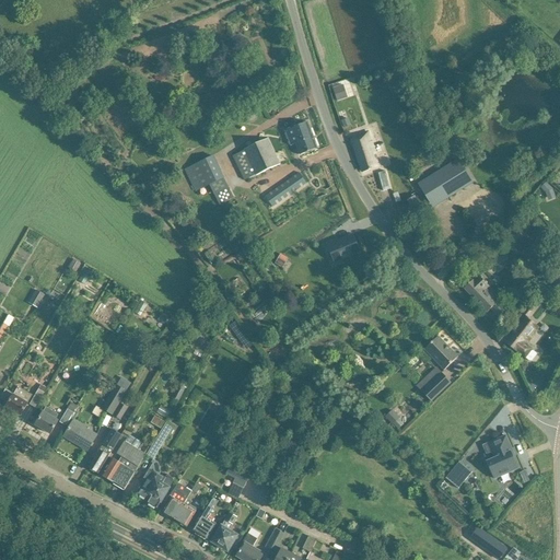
[(354,76),(365,72),(363,67),(352,70),(354,76)]
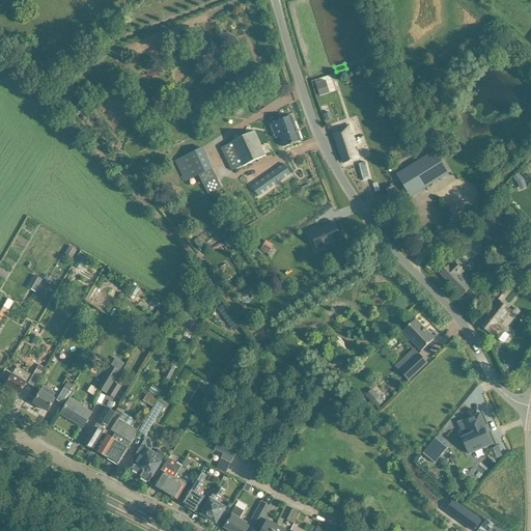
[(333,92),(342,86),(337,77),(328,82),(333,92)]
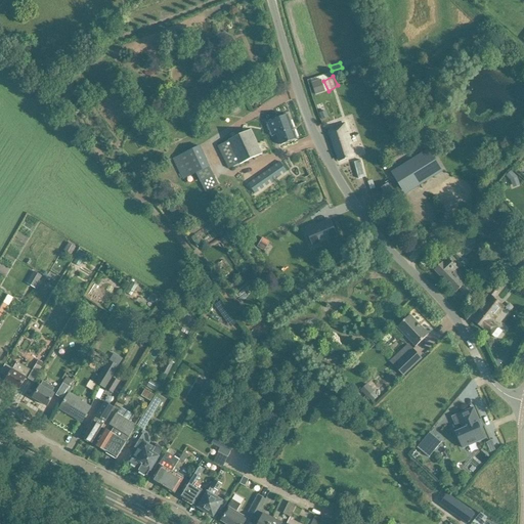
[(321,80),(311,83),(315,94),(325,91),(321,80)]
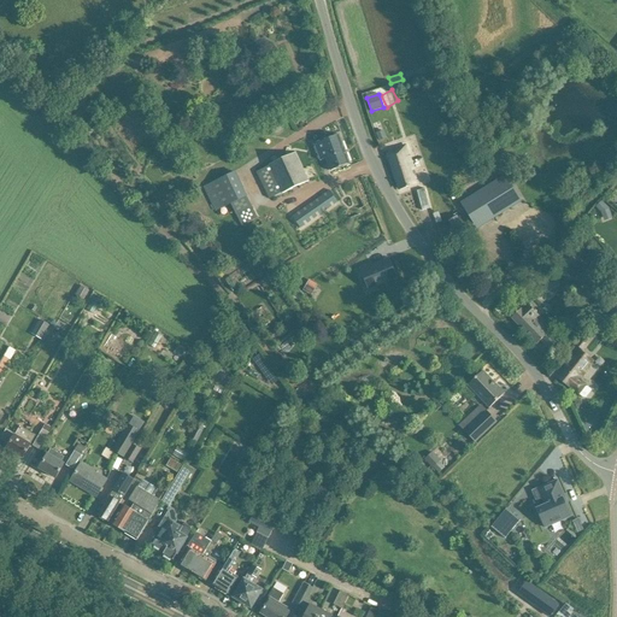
[(325,159),(330,171),(351,164),(340,135),(315,145),(321,160),(325,159)]
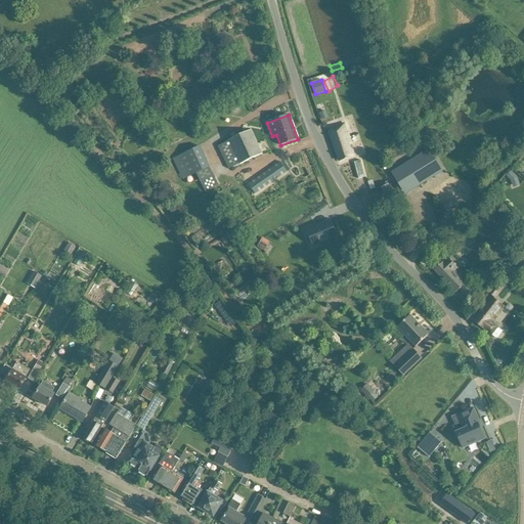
[(352,147),(344,124),(329,129),(339,161),(353,157),(350,148),(352,147)]
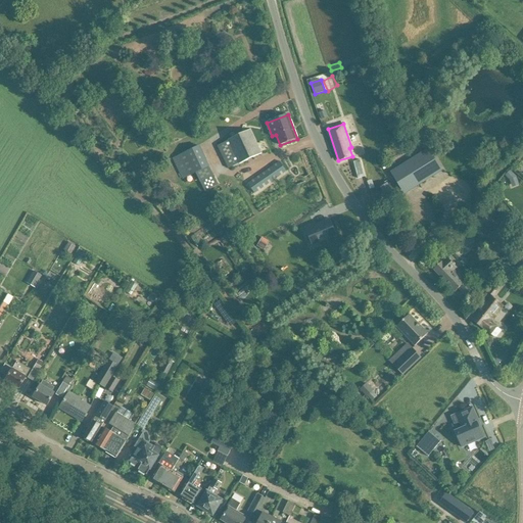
[(250,130),(241,134),(228,140),(229,141),(219,146),(229,169),(239,163),(239,164),(275,147),(270,137),(256,143),(250,130)]
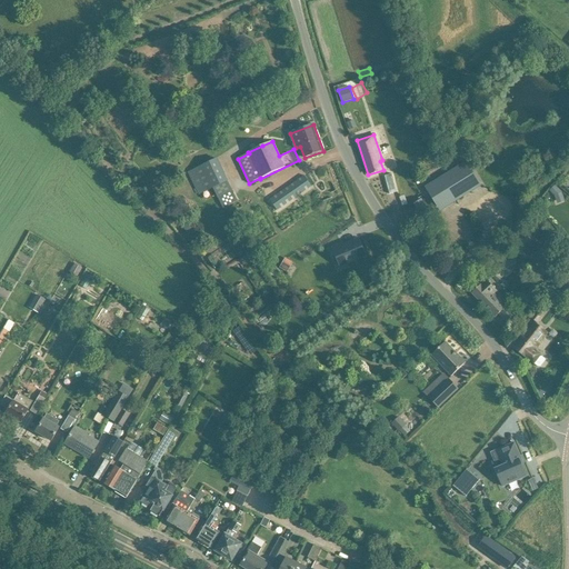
[(391,153),(399,151),(396,142),(388,145),(391,153)]
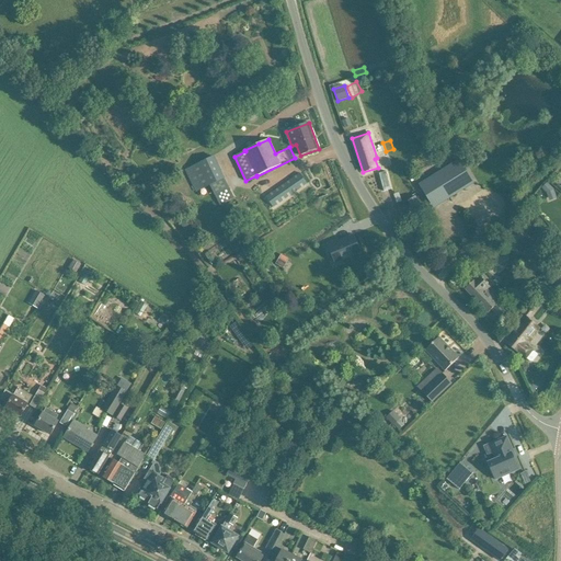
[(214,157),(185,170),(196,193),(210,185),(220,206),(233,199),(214,157)]
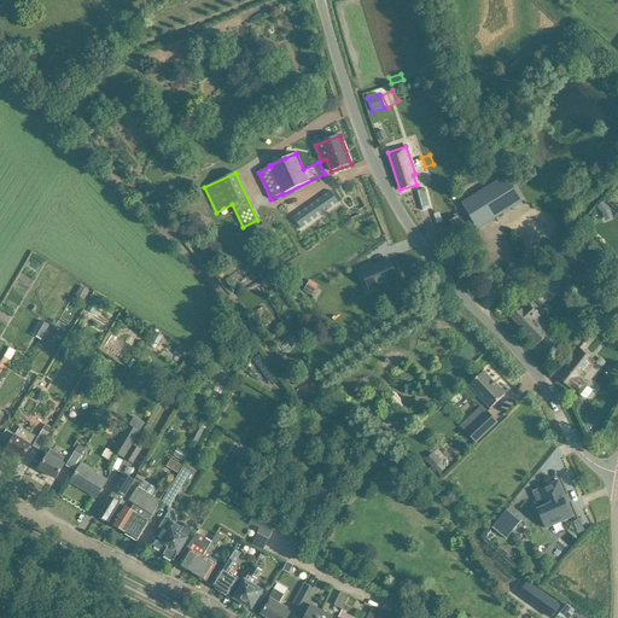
[(496,181),(472,197),(488,223),(513,208),(496,181)]
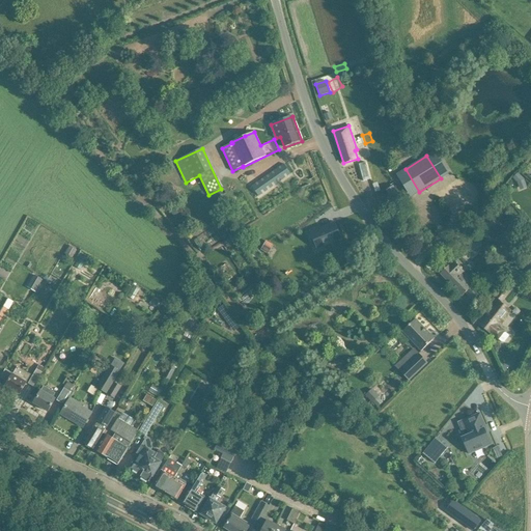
[(366,163),(359,164),(363,182),(370,179),(366,163)]
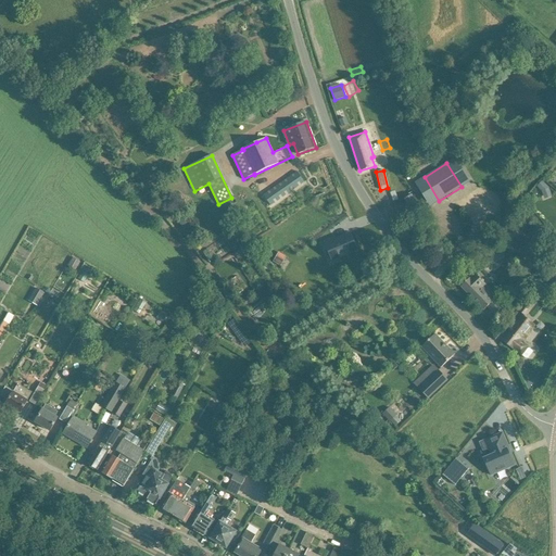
[(298,172),(289,178),(263,196),(270,205),(304,182),(298,172)]
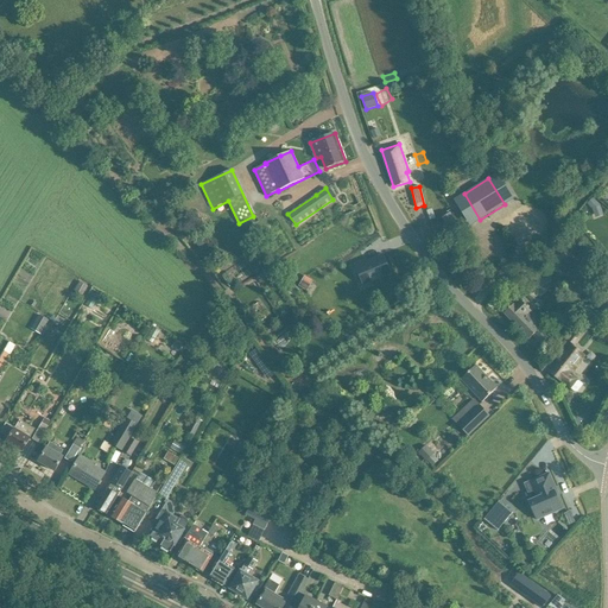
[(451,232),(458,227),(450,213),(442,219),(451,232)]
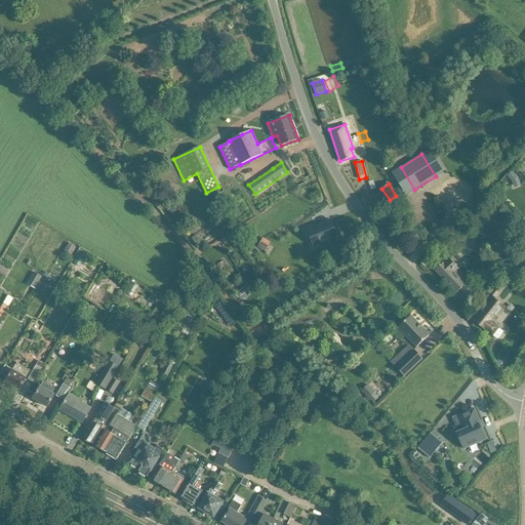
[(315,226),(307,229),(314,245),(336,236),(331,221),(316,228),(315,226)]
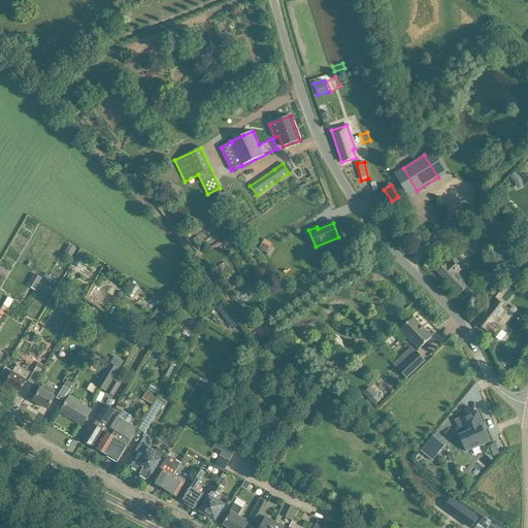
[(265,239),(259,249),(266,253),(271,244),(265,239)]
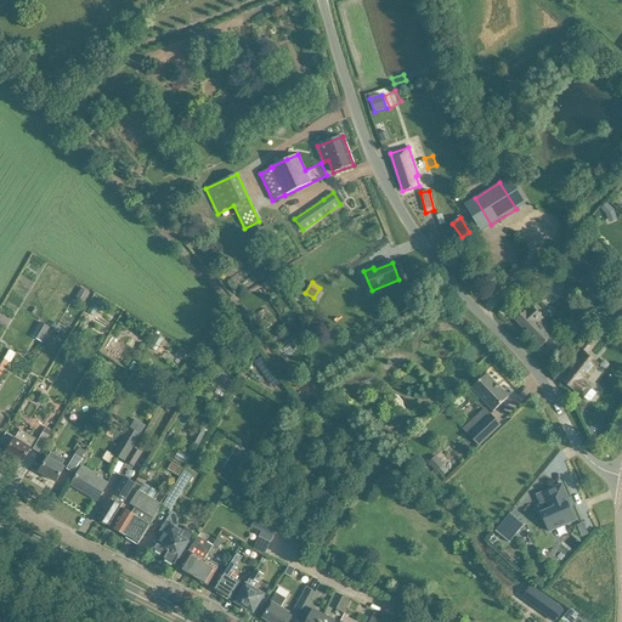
[(83,288),(77,299),(84,304),(90,293),(83,288)]
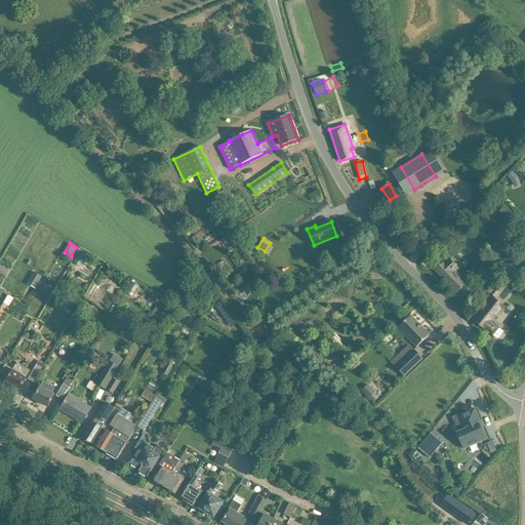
[(514,267),(524,276),(524,274),(524,259),(522,256),(514,267)]
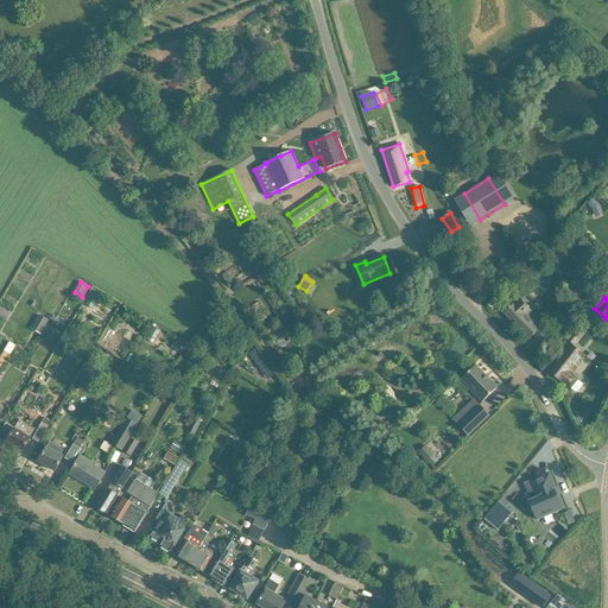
[(513,305),(505,314),(530,340),(533,335),(542,344),(549,336),(534,322),(525,311),(529,309),(519,298),(513,305)]
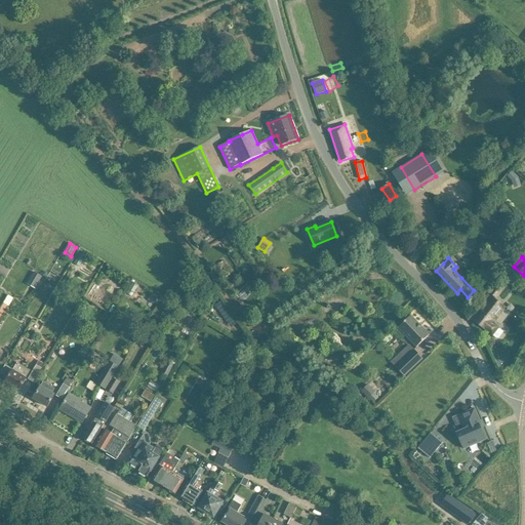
[(34,273),(27,284),(35,289),(42,277),(34,273)]
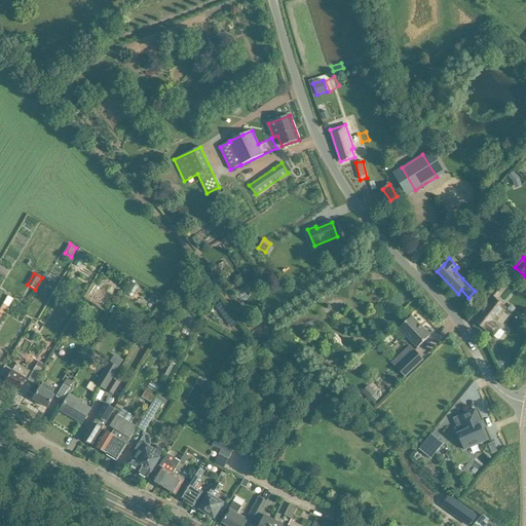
[(476,323),(484,329),(493,336),(498,340),(505,333),(500,329),(501,328),(496,323),(508,308),(497,300),(508,288),(500,282),(490,294),(495,298),(490,303),(476,323)]
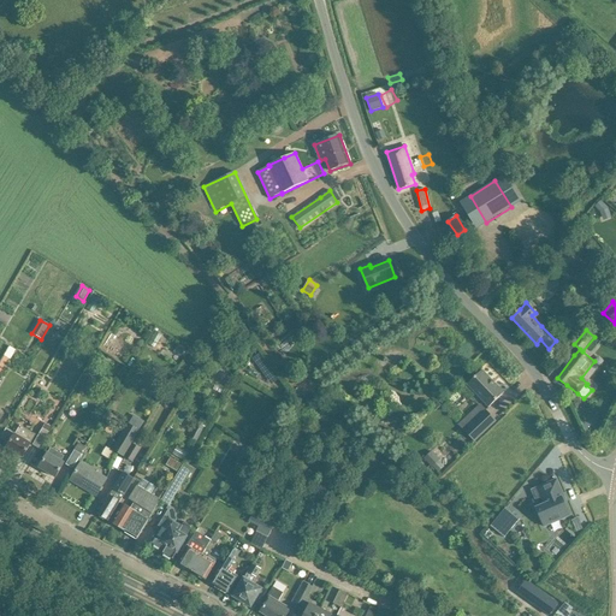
[(10,347),(4,356),(11,360),(16,350),(10,347)]
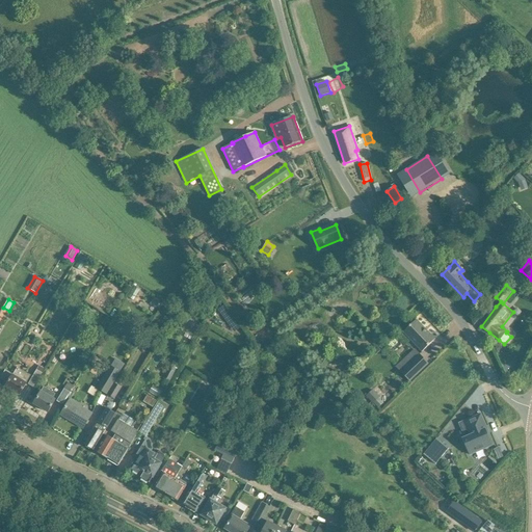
[(422,351),(435,340),(417,320),(403,333),(422,351)]
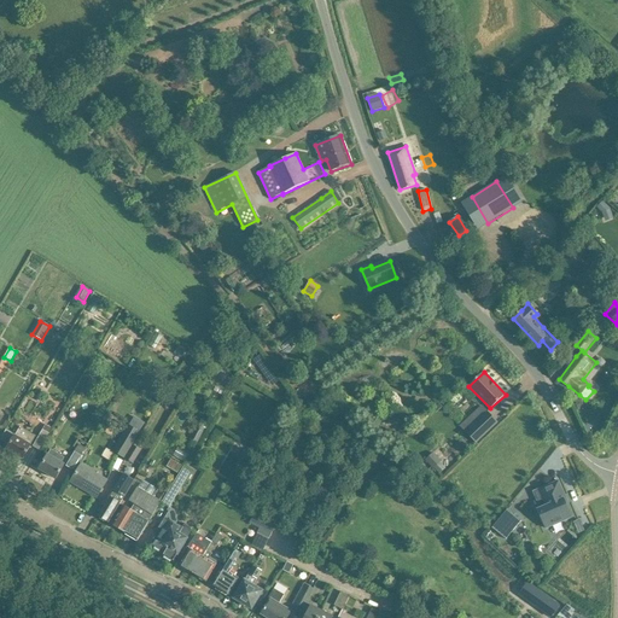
[(477,443),(497,423),(488,412),(466,432),(477,443)]
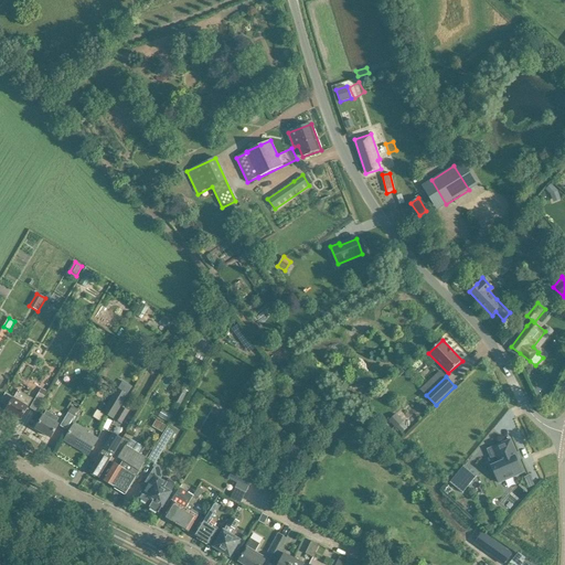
[(181,387),(176,397),(183,402),(189,392),(181,387)]
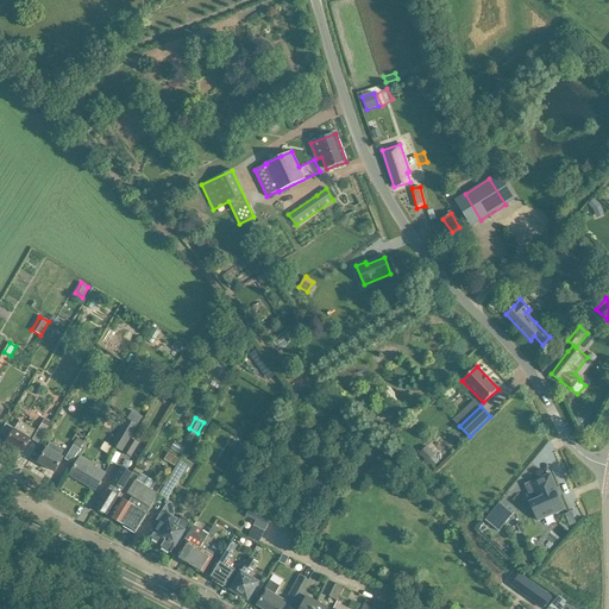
[(124,426),(113,445),(124,452),(132,439),(136,433),(135,432),(138,426),(127,420),(124,426)]
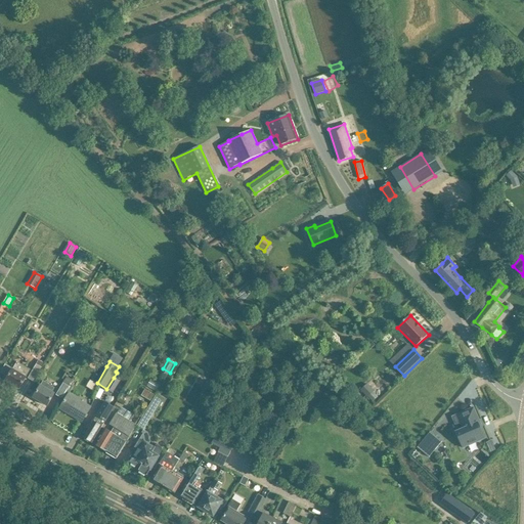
[(12,369),(6,365),(1,373),(8,377),(6,381),(13,386),(14,385),(19,388),(18,389),(19,389),(25,381),(27,378),(31,369),(17,362),(13,369),(12,369)]
